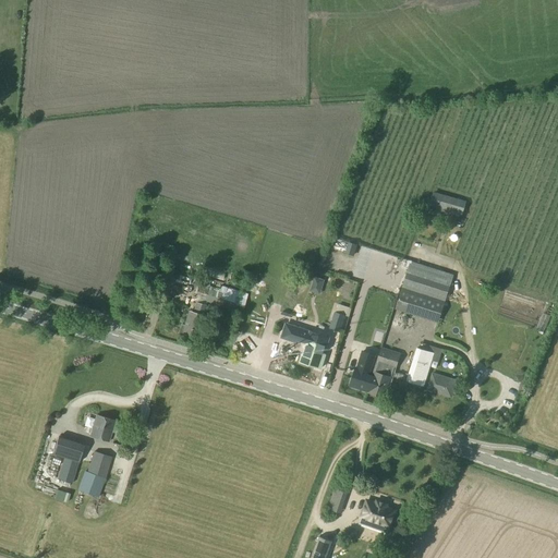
[(434,193),(431,205),(463,214),(466,202),(434,193)]
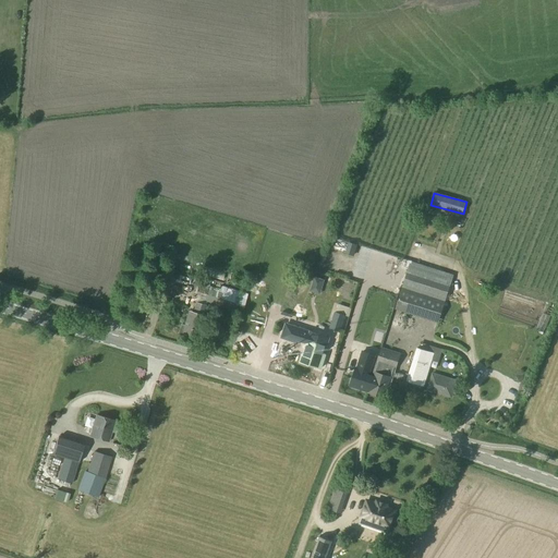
[(427,230),(427,220),(410,219),(410,229),(427,230)]
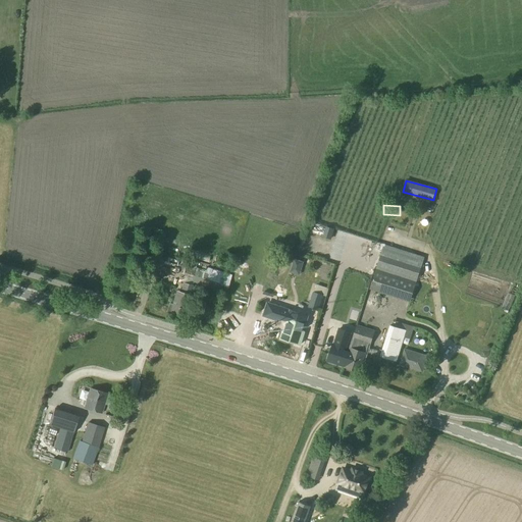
[(405,209),(403,217),(422,220),(423,212),(405,209)]
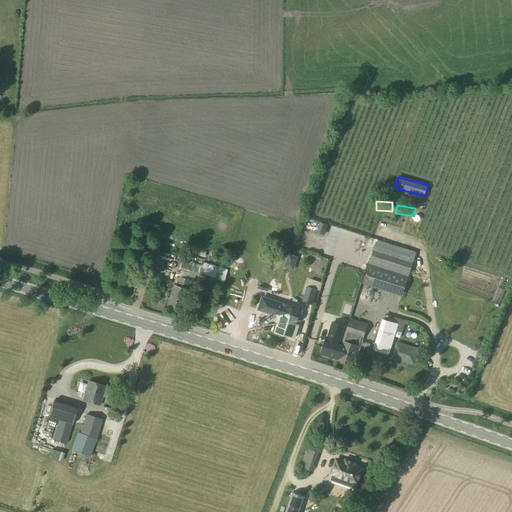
[(201,250),(202,243),(189,241),(188,248),(201,250)]
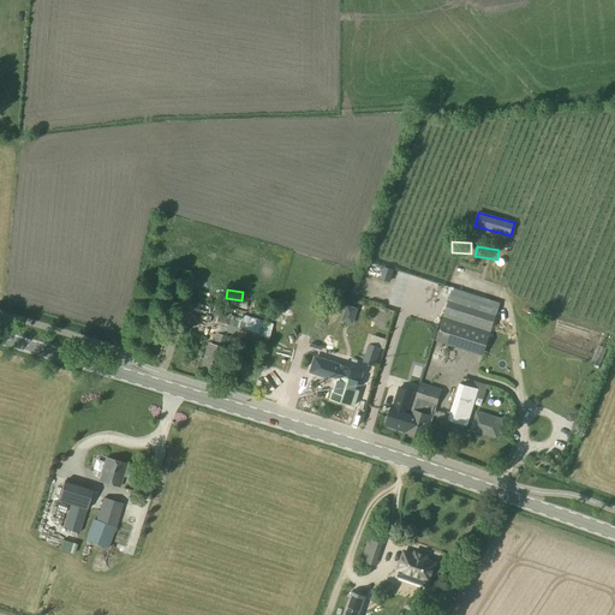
[(449,297),(437,339),(483,353),(496,311),(449,297)]
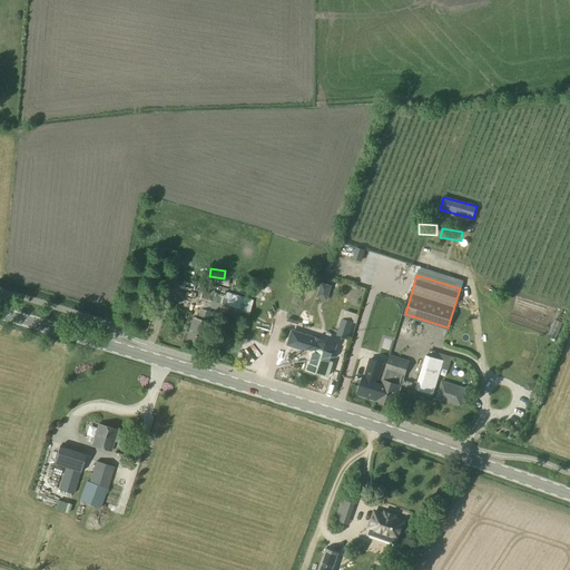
[(332,286),(322,283),(320,291),(330,294),(332,286)]
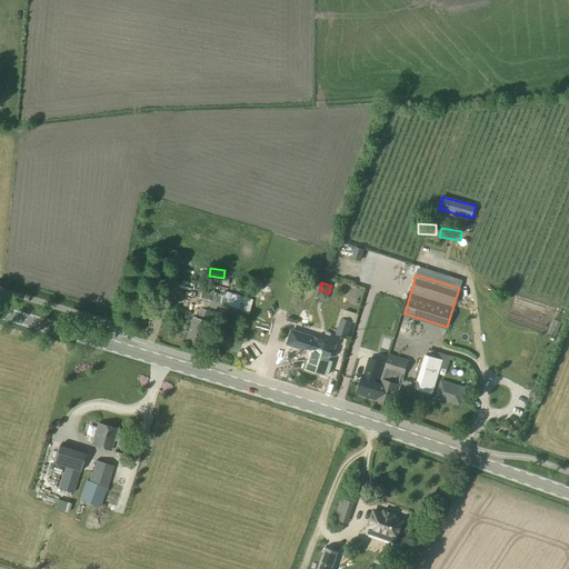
[(202,290),(200,300),(218,306),(218,309),(247,318),(252,301),(222,292),(221,296),(202,290)]
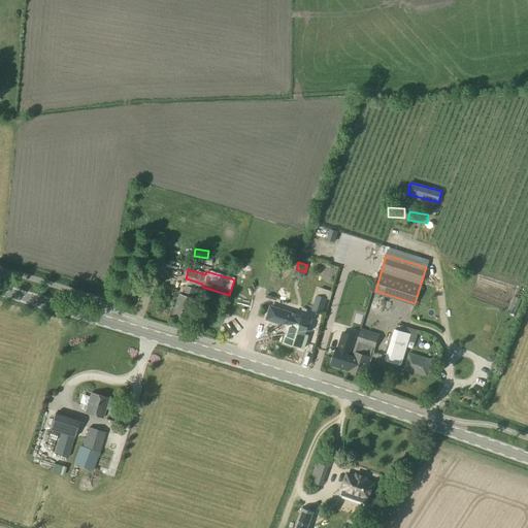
[(325,290),(327,284),(316,282),(315,287),(325,290)]
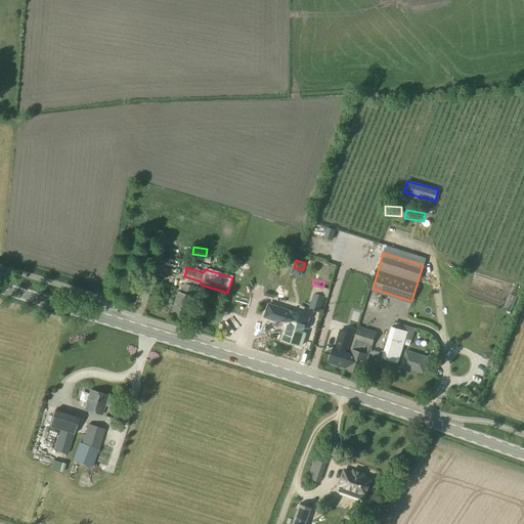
[(170,305),(167,313),(171,314),(184,318),(190,296),(193,287),(183,284),(181,293),(178,292),(176,297),(173,306),(170,305)]
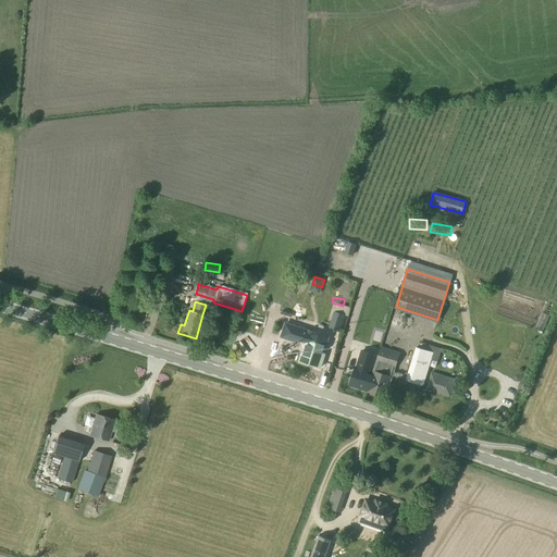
[(335,312),(330,329),(339,331),(345,316),(335,312)]
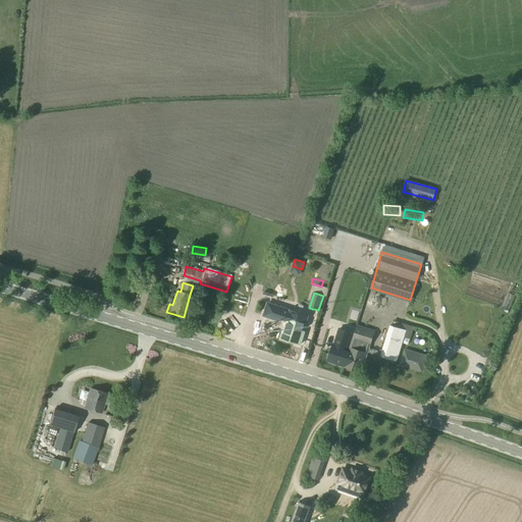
[(268,303),(263,316),(278,321),(279,317),(289,319),(281,341),(300,346),(305,331),(303,331),(308,316),(268,303)]
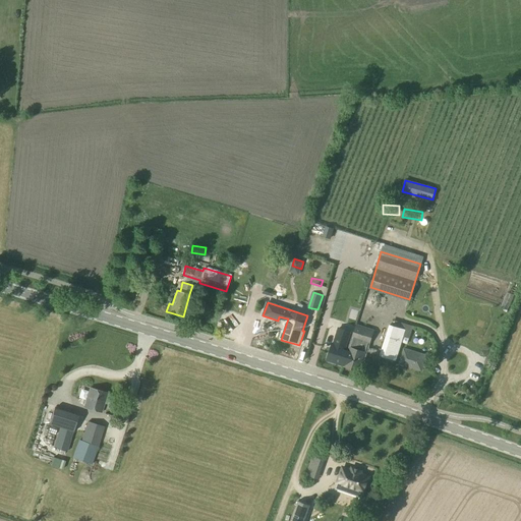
[(351,308),(348,319),(356,321),(359,310),(351,308)]
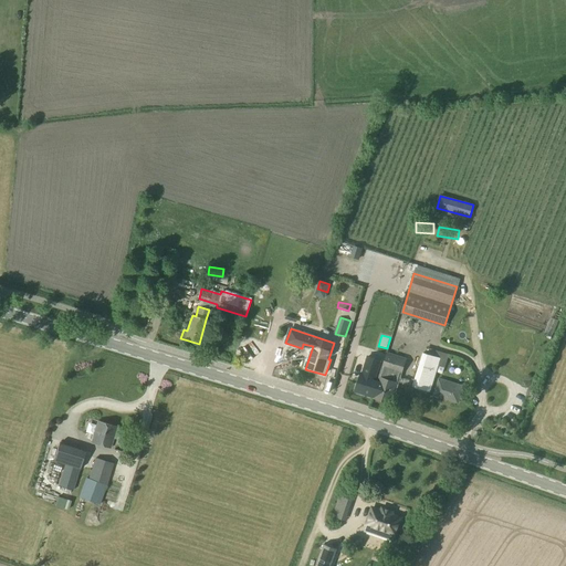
[(96,353),(94,360),(101,363),(104,355),(96,353)]
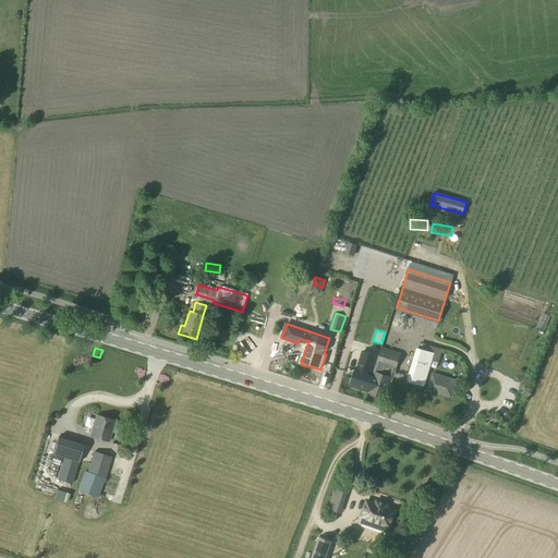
[(417,348),(408,381),(424,387),(435,353),(417,348)]
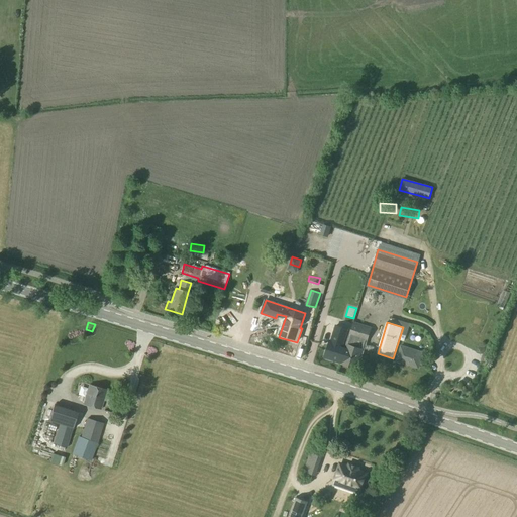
[(331,340),(325,357),(339,362),(339,363),(359,369),(365,349),(371,329),(353,324),(347,344),(345,348),(337,346),(339,342),(337,342),(339,337),(344,338),(347,329),(335,325),(332,335),(333,335),(332,340),(331,340)]
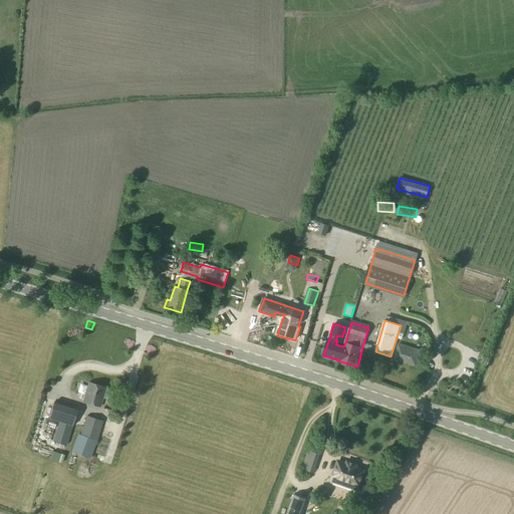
[(399,344),(394,359),(415,365),(419,350),(399,344)]
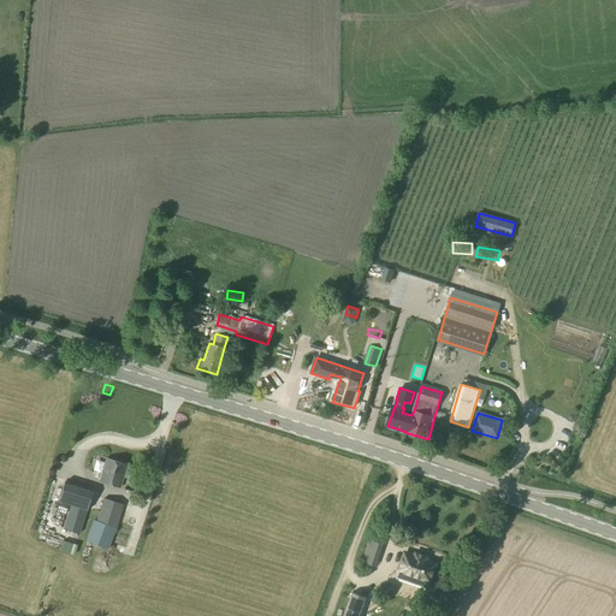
[(107,458),(99,483),(119,489),(124,475),(126,475),(130,466),(107,458)]
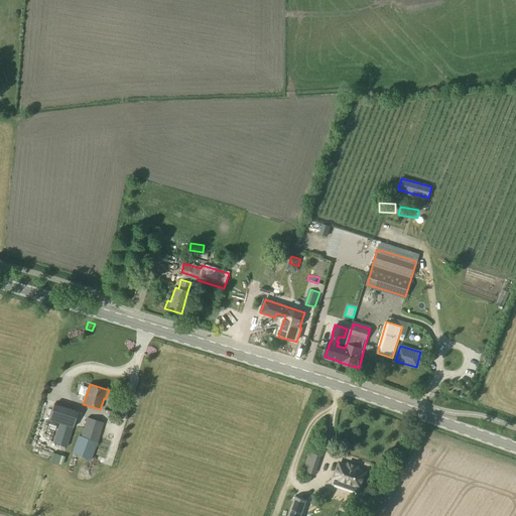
[(54,404),(48,420),(59,424),(73,428),(78,411),(54,404)]
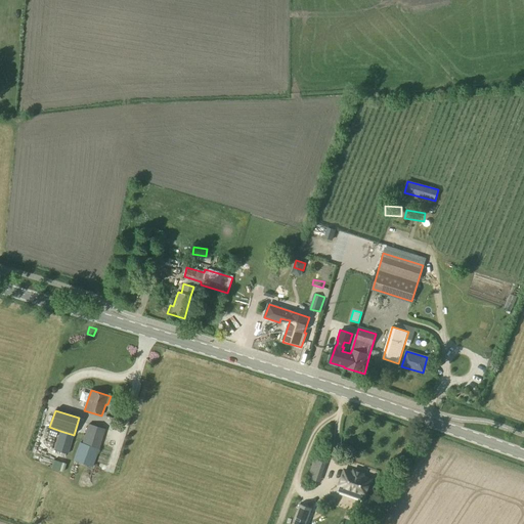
[(88,424),(82,443),(99,448),(105,429),(88,424)]
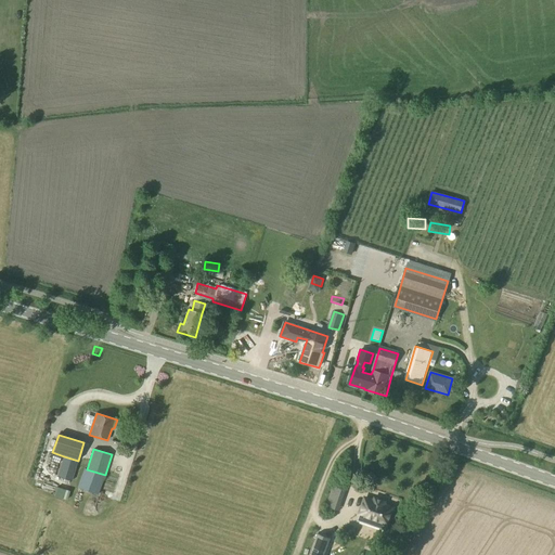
[(64,456),(57,476),(72,480),(78,461),(64,456)]
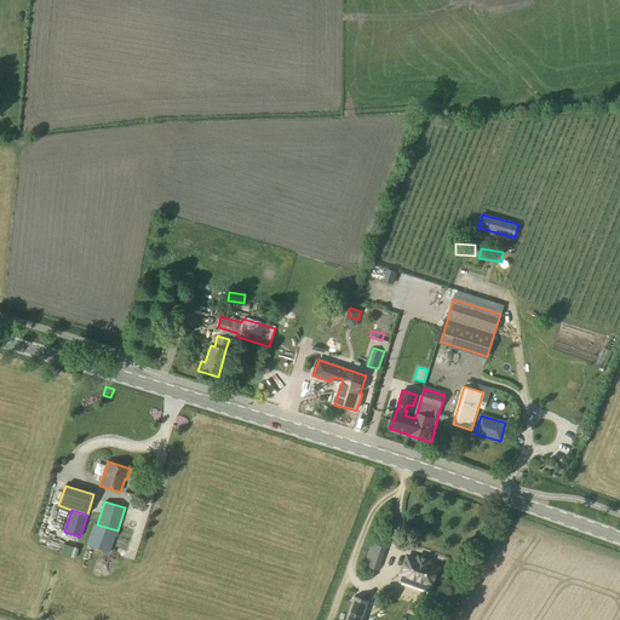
[(417,529),(452,540),(454,532),(419,521),(417,529)]
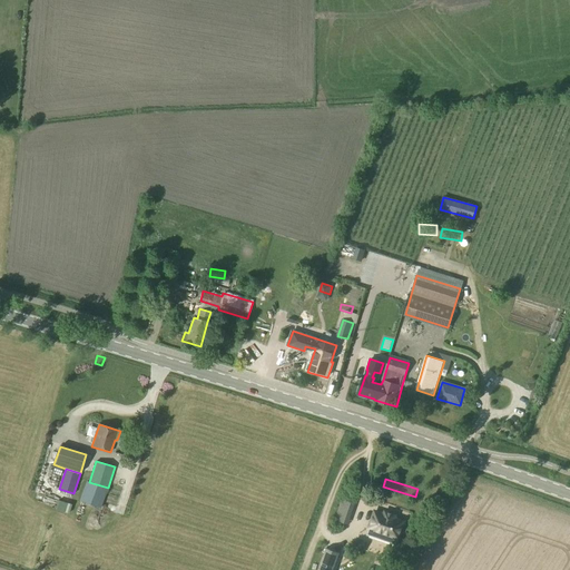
[(100,508),(107,488),(89,482),(87,481),(79,501),(100,508)]
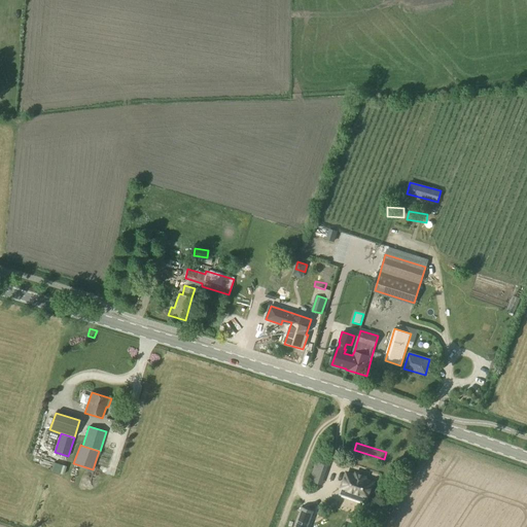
[(313,473),(310,481),(319,484),(322,477),(313,473)]
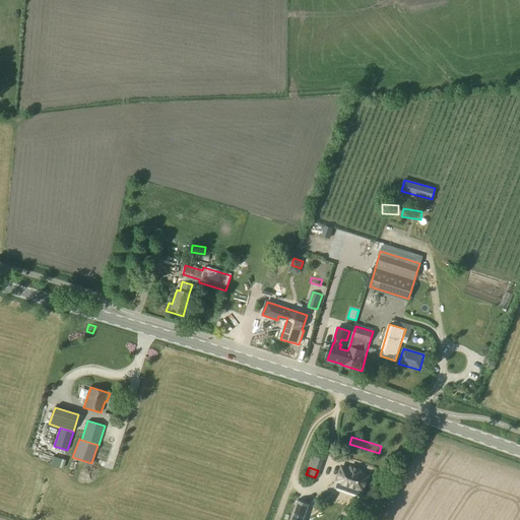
[(341,467),(336,481),(354,488),(353,489),(361,491),(361,490),(363,491),(368,475),(360,472),(360,470),(350,467),(349,469),(341,467)]
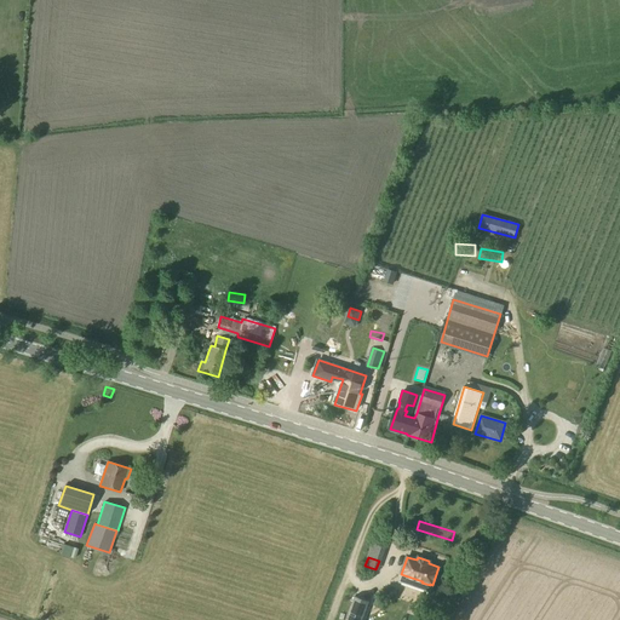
[(448,590),(438,586),(432,604),(443,607),(448,590)]
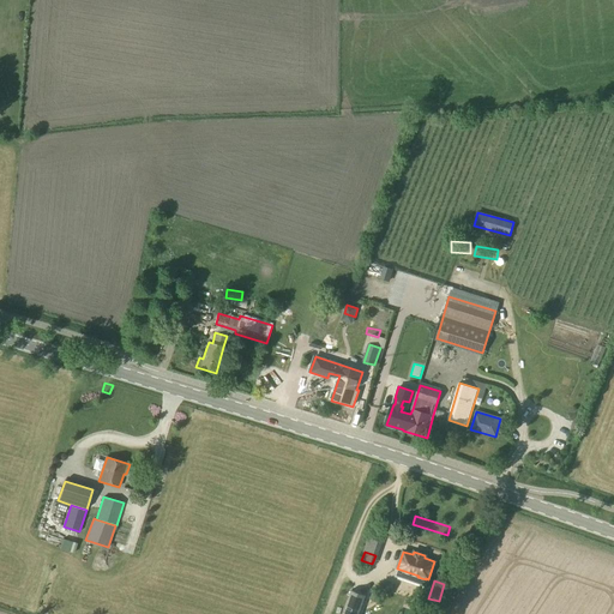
[(351,590),(342,613),(359,613),(366,596),(351,590)]
